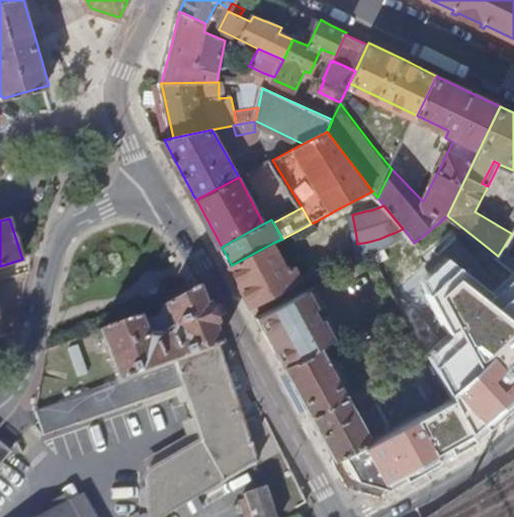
[(308,226),(311,233),(319,228),(316,222),(311,224),(308,226)]
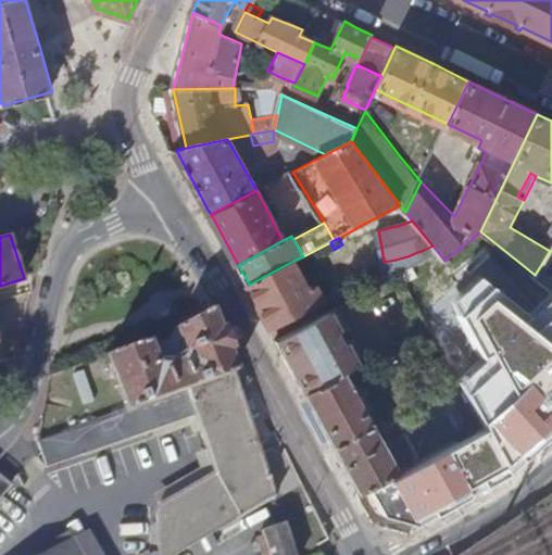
[(439,253),(433,246),(424,250),(417,252),(408,256),(403,257),(396,260),(384,262),(392,278),(403,273),(439,253)]
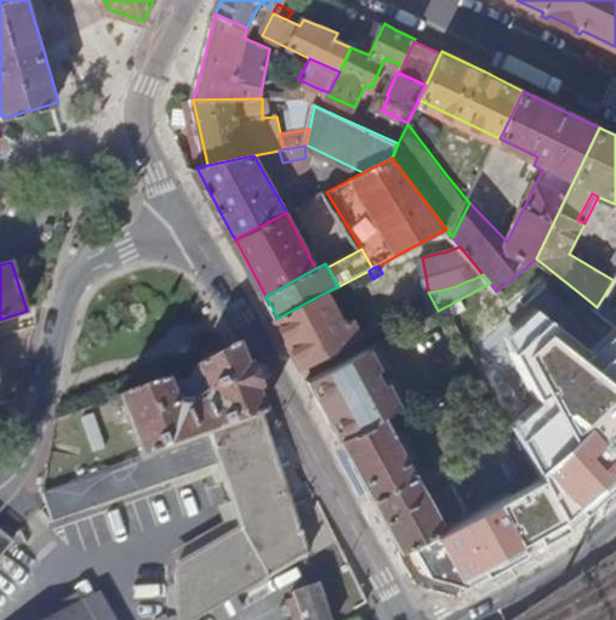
[(466,334),(508,306),(496,291),(490,283),(450,305),(460,324),(466,334)]
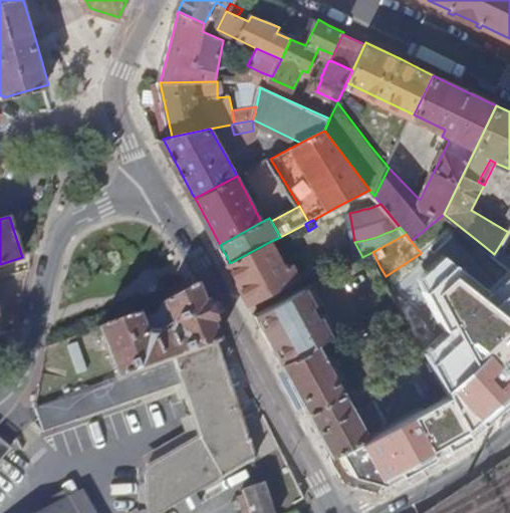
[(286,267),(271,241),(230,263),(241,284),(250,301),(299,276),(293,264),(286,267)]
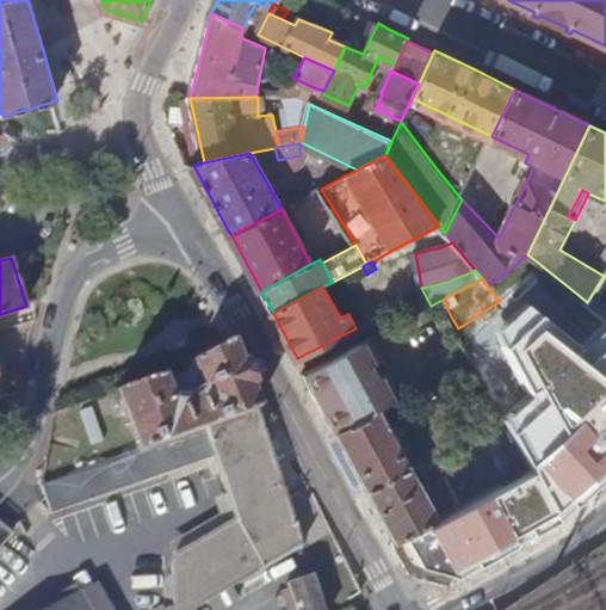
[(574,291),(524,328),(551,362),(605,321),(605,316),(587,302),(574,291)]
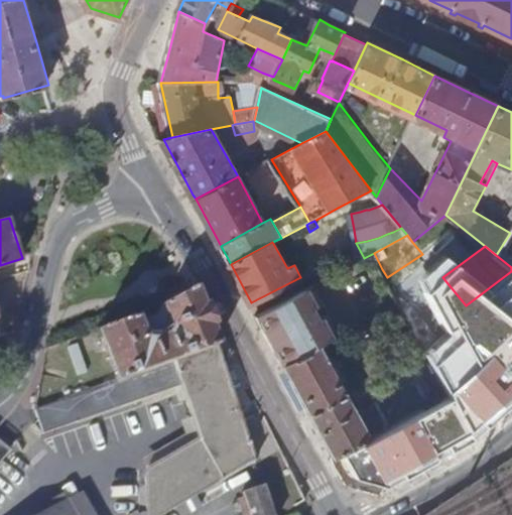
[(148,341),(137,316),(103,329),(123,378),(219,345),(220,344),(207,312),(197,288),(196,289),(158,308),(149,312),(157,332),(174,325),(176,329),(171,337),(154,342),(148,341)]
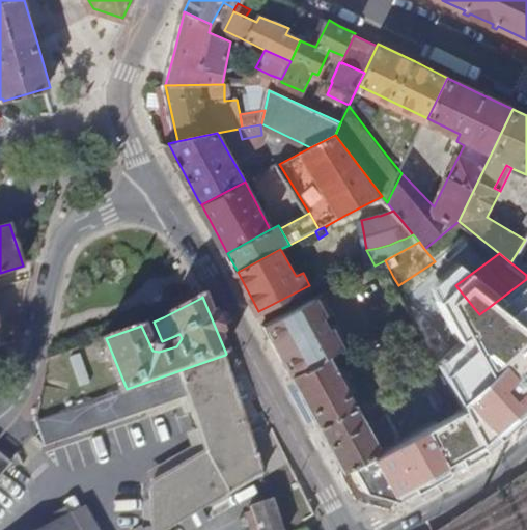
[(328,314),(316,297),(266,324),(273,337),(274,340),(280,350),(283,356),(287,353),(299,372),(330,356),(339,351),(329,331),(334,328),(343,323),(336,309),(328,314)]
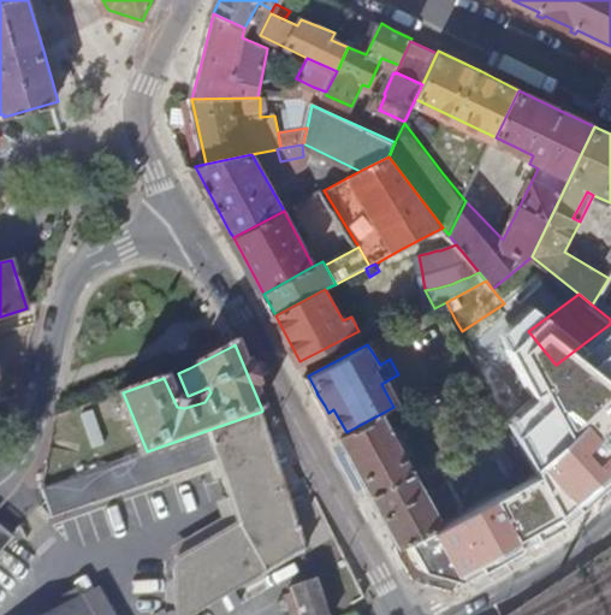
[(567,400),(579,391),(559,368),(550,378),(567,400)]
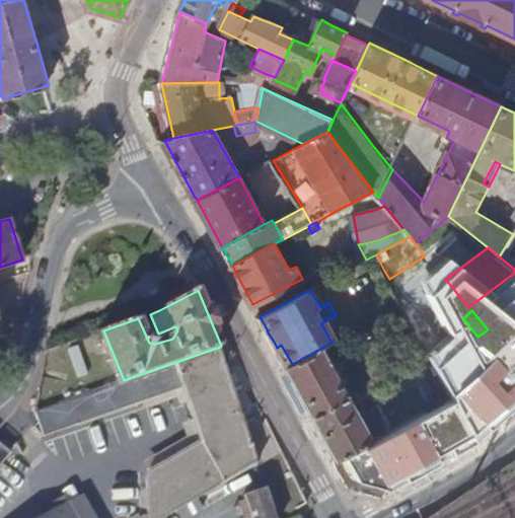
[(337,340),(326,320),(321,323),(332,343),(334,342),(337,340)]
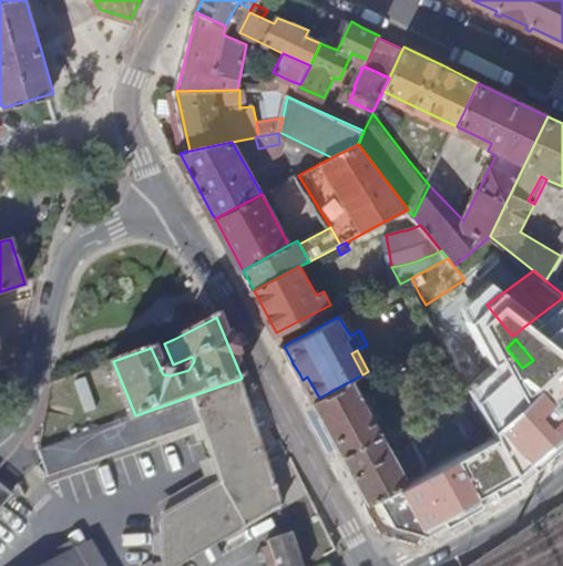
[(545,360),(539,367),(552,382),(560,376),(545,360)]
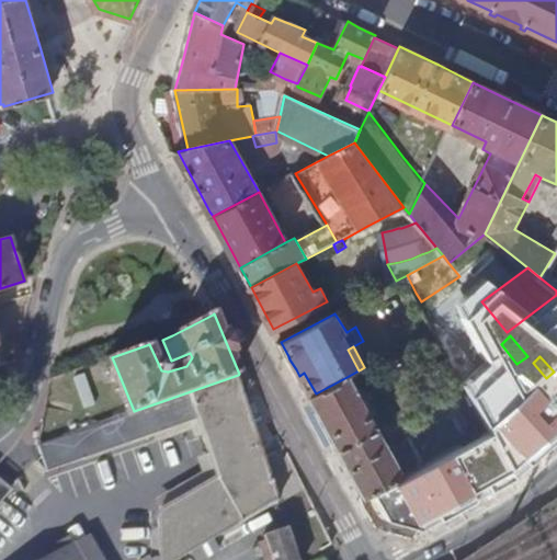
[(435,367),(474,437),(489,430),(473,398),(456,367),(451,358),(435,367)]
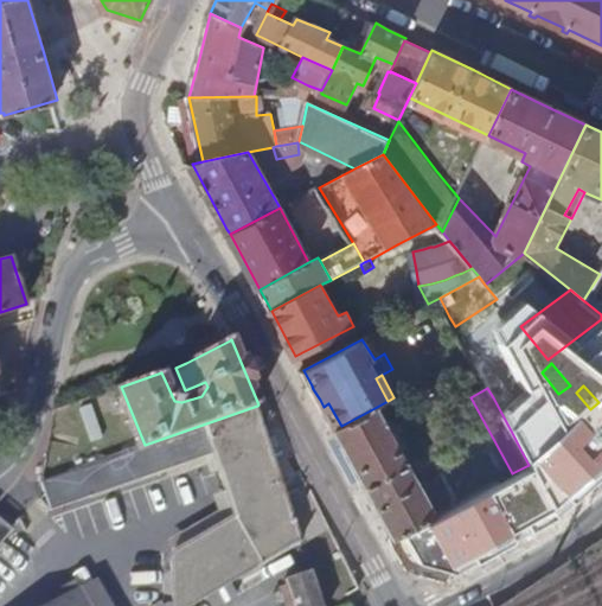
[(510,388),(493,397),(511,431),(527,419),(510,388)]
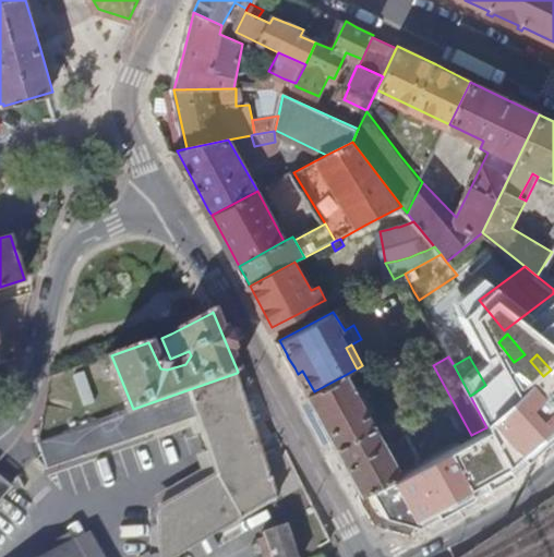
[(374,394),(359,367),(357,368),(347,374),(314,391),(309,394),(337,446),(362,493),(421,461),(411,445),(392,456),(386,446),(380,433),(361,400),(374,394)]
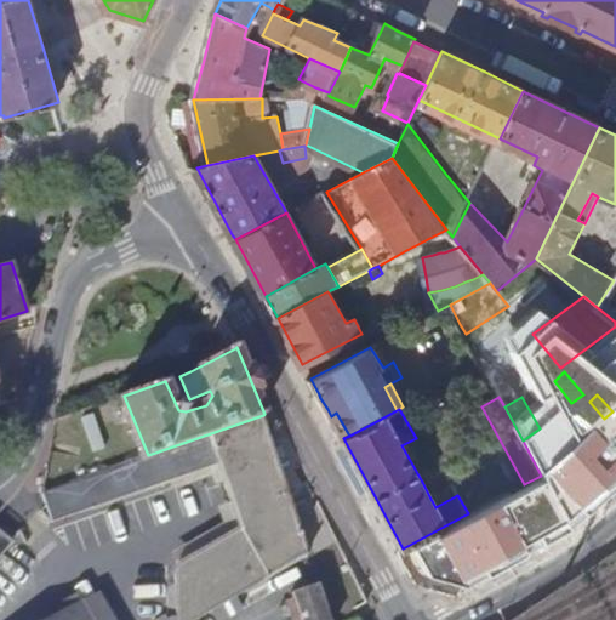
[(615,409),(612,411),(604,419),(606,421),(615,432),(615,409)]
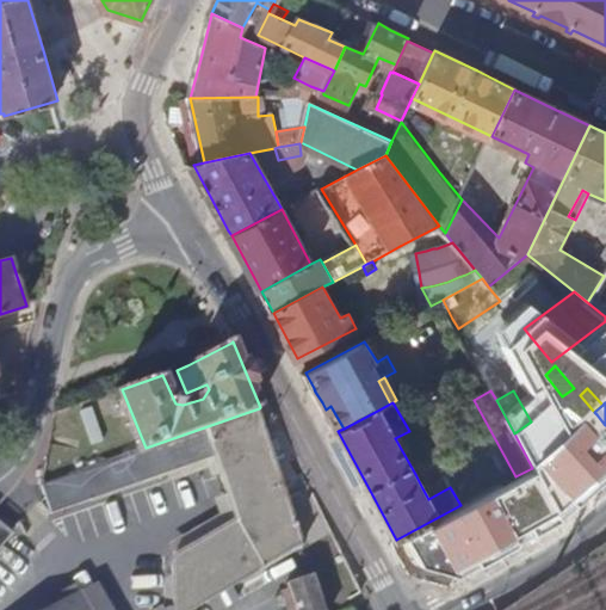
[(171,609),(193,609),(214,598),(237,585),(269,567),(259,550),(300,527),(283,481),(259,408),(146,448),(110,461),(111,499),(224,474),(246,535),(185,556),(181,562),(179,609),(174,609),(171,609)]
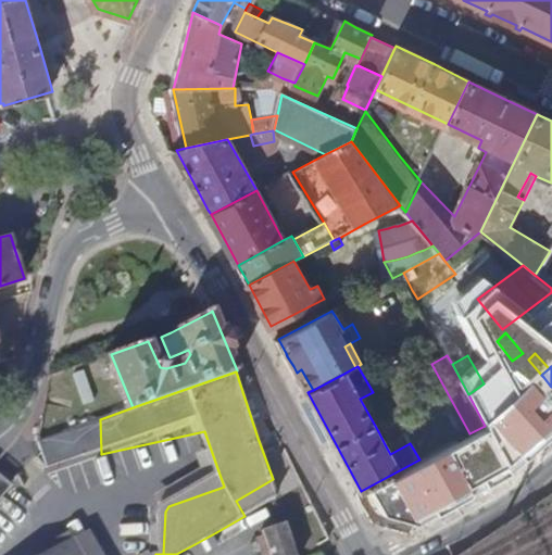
[(551,387),(543,377),(522,396),(517,391),(515,393),(510,388),(500,395),(511,406),(496,418),(519,449),(551,421),(551,387)]
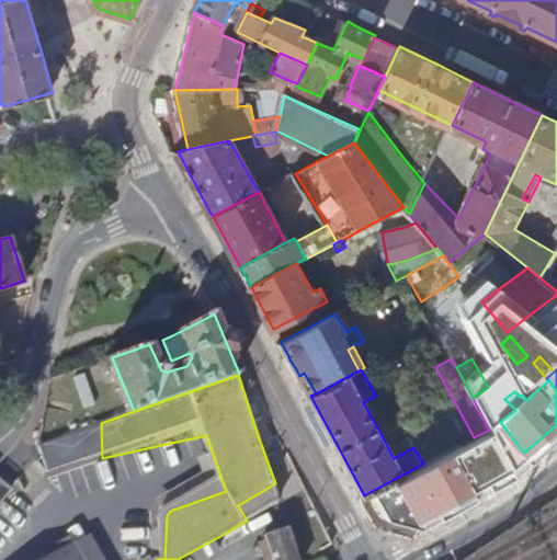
[(50,469),(102,458),(101,423),(43,443),(42,445),(50,469)]
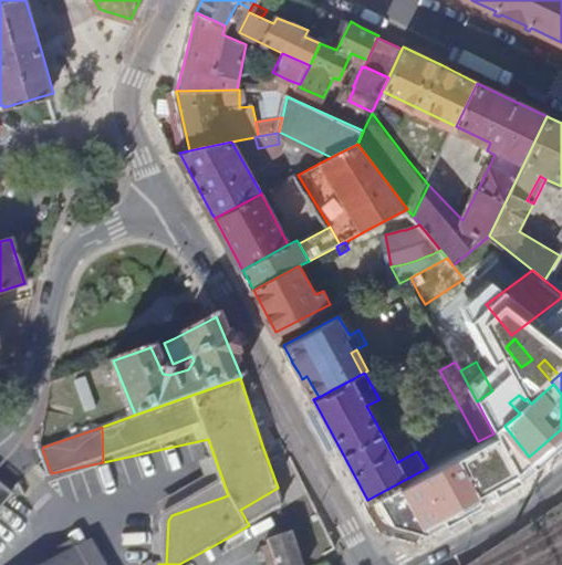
[(391,436),(385,439),(392,452),(397,449),(391,436)]
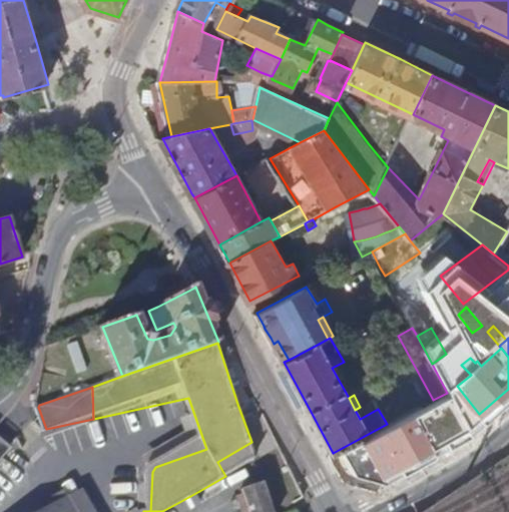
[(447,459),(419,408),(392,422),(421,474),(447,459)]
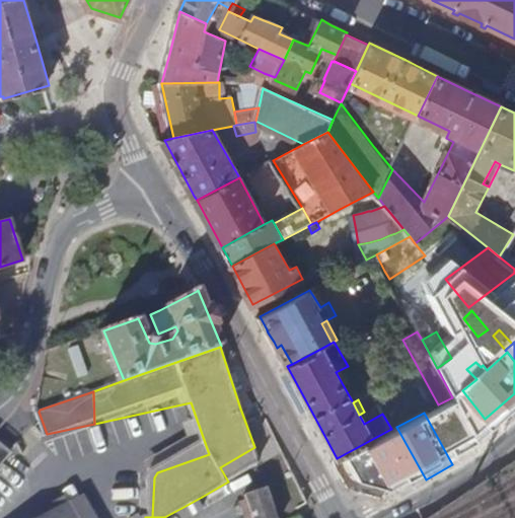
[(378,456),(398,494),(426,479),(396,427),(391,429),(337,458),(345,473),(378,456)]
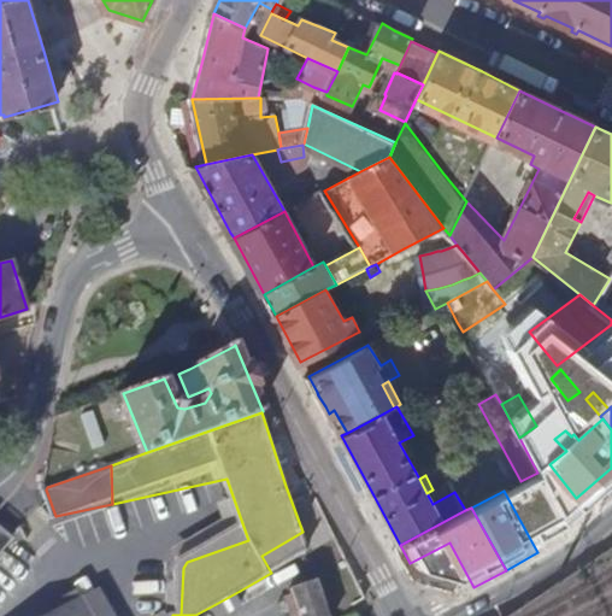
[(0,524),(0,556),(15,538),(0,524)]
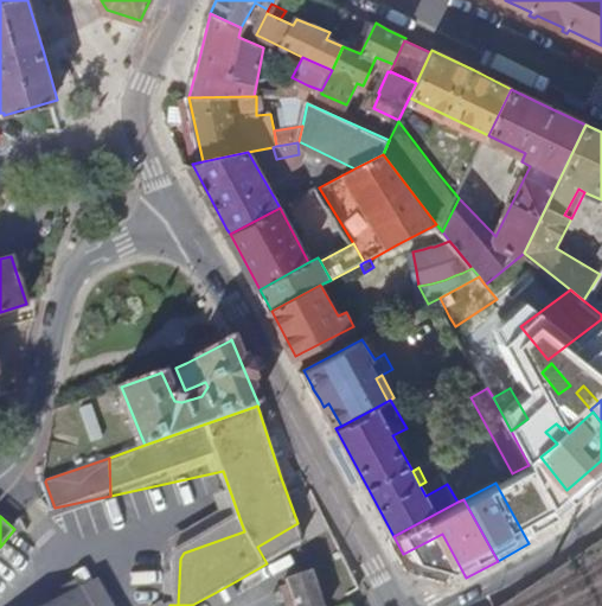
[(257,547),(267,563),(303,542),(298,523),(257,547)]
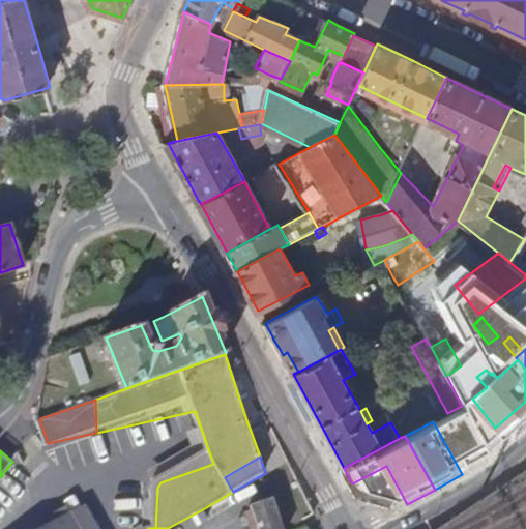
[(249,512),(254,526),(259,524),(261,528),(284,528),(273,497),(253,504),(254,510),(249,512)]
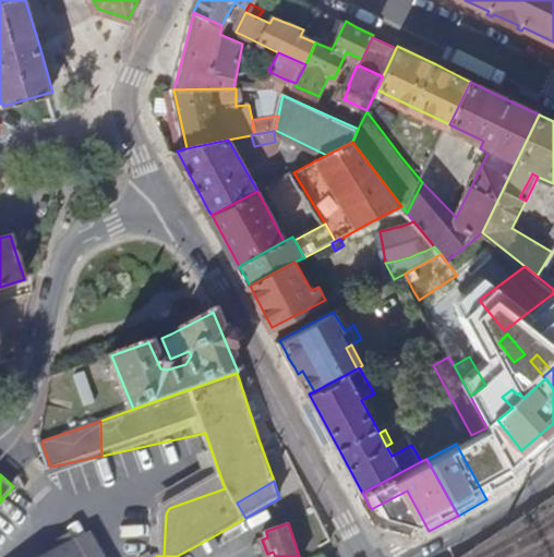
[(93,556),(110,556),(98,528),(83,533),(93,556)]
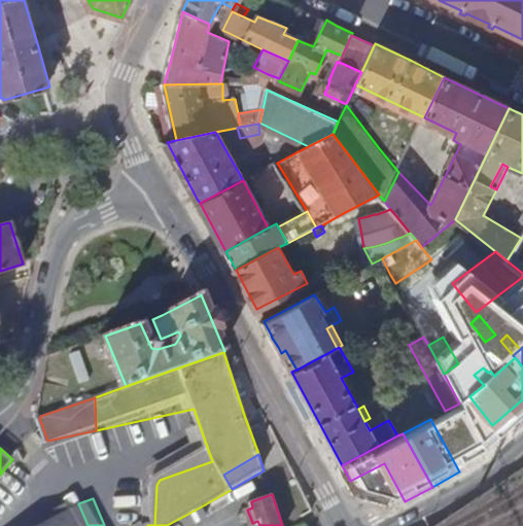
[(210,514),(205,504),(184,516),(189,525),(210,514)]
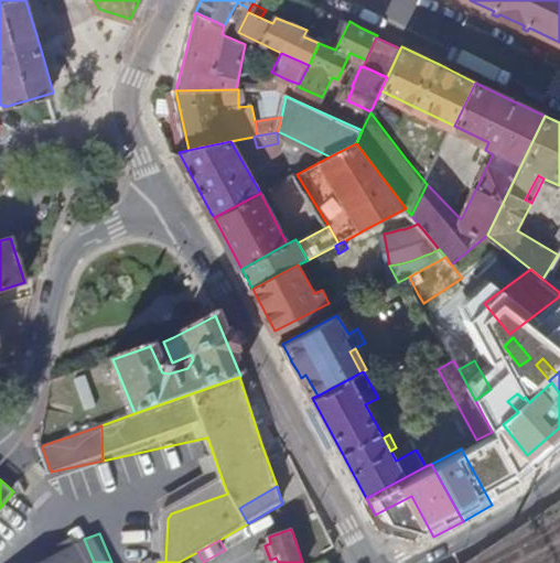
[(86,562),(77,544),(71,548),(42,562),(86,562)]
